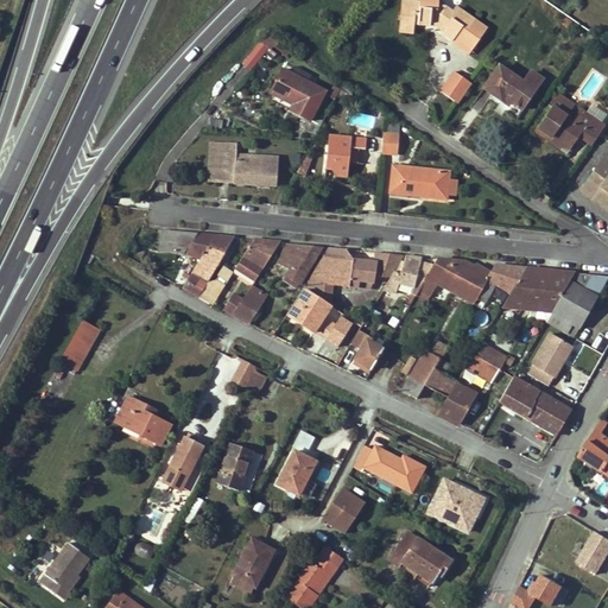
[(431,21),(436,21),(435,25),(444,31),(443,33),(453,39),(454,37),(469,48),(483,27),(474,20),(457,8),(454,13),(445,7),(437,6),(437,10),(420,8),(420,4),(409,2),(407,11),(403,11),(401,26),(412,26),(413,24),(430,25),(431,21)]
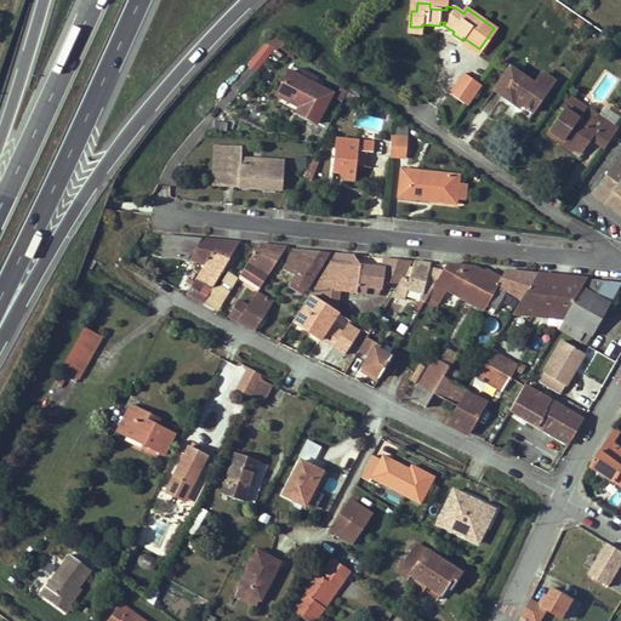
[(597,43),(603,49),(609,41),(602,36),(597,43)]
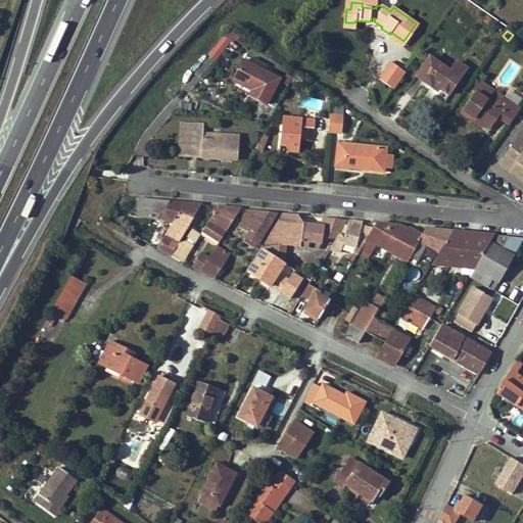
[(215,60),(231,43),(224,37),(207,54),(215,60)]
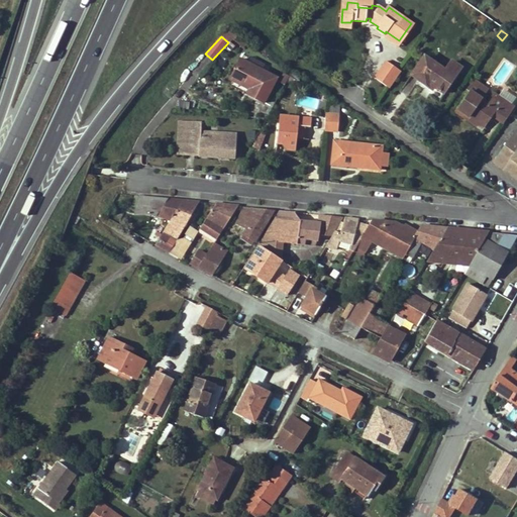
[(444,71),(424,57),(412,75),(426,85),(429,81),(434,85),(433,87),(434,87),(443,93),(460,68),(451,62),(444,71)]
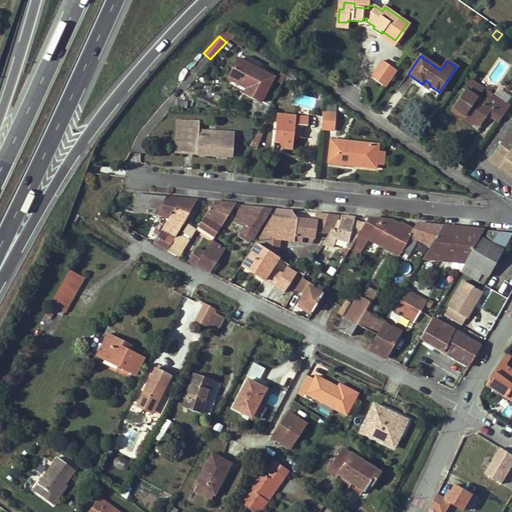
[(245,63),(259,70),(262,64),(248,57),(245,63)]
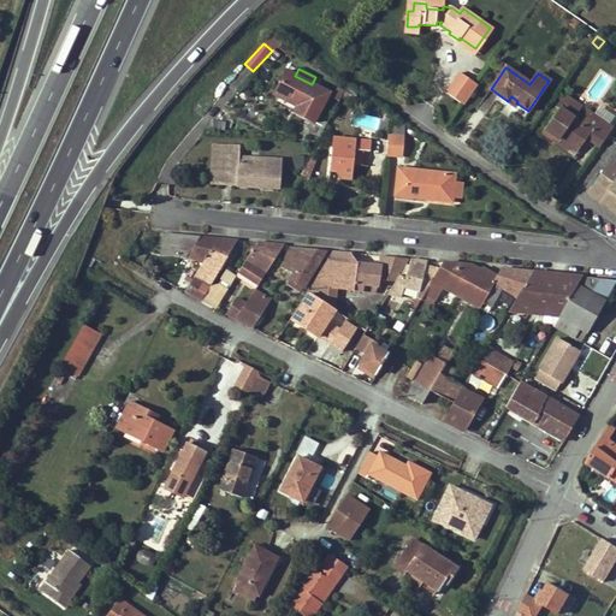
[(286,71),(274,94),(297,106),(294,112),(313,122),(329,93),(312,84),(295,76),(286,71)]
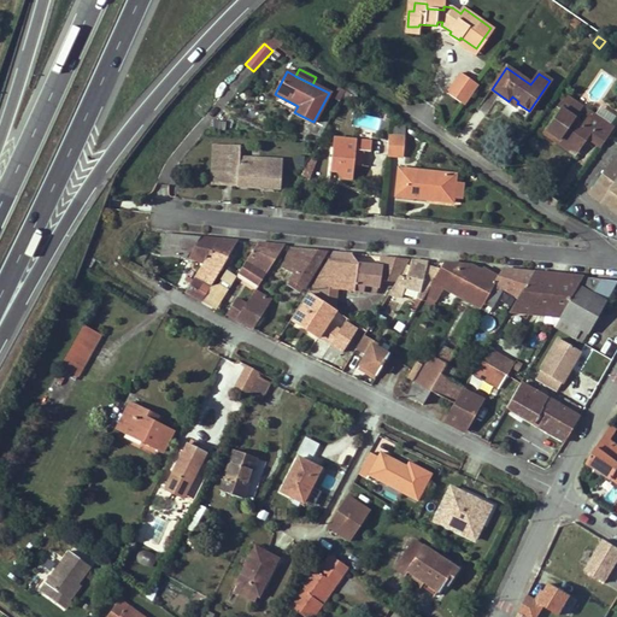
[(464,107),(479,87),(465,77),(451,98),(464,107)]
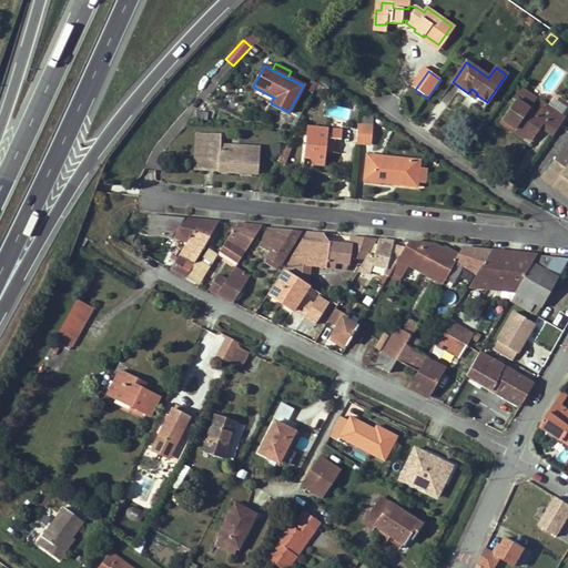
[(513,99),(516,100),(501,120),(516,129),(517,128),(533,139),(541,127),(544,123),(556,131),(559,127),(566,118),(541,102),(534,113),(528,110),(537,98),(521,87),(513,99)]
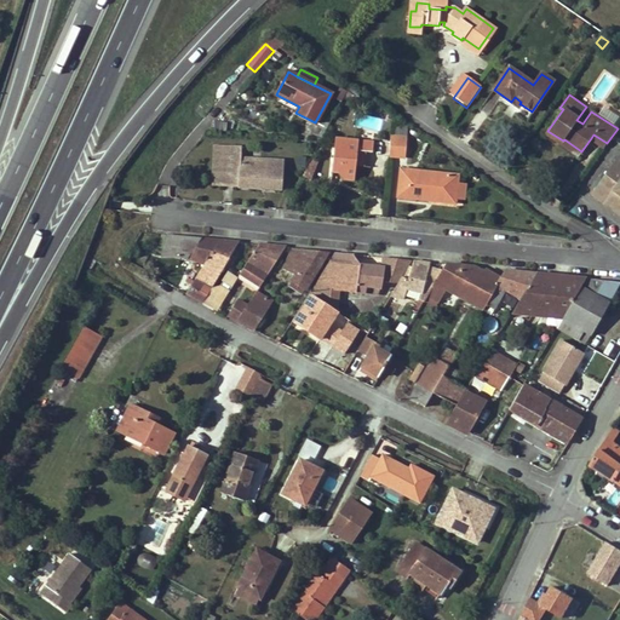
[(518,107),(521,104),(520,104),(521,102),(515,97),(511,102),(518,107)]
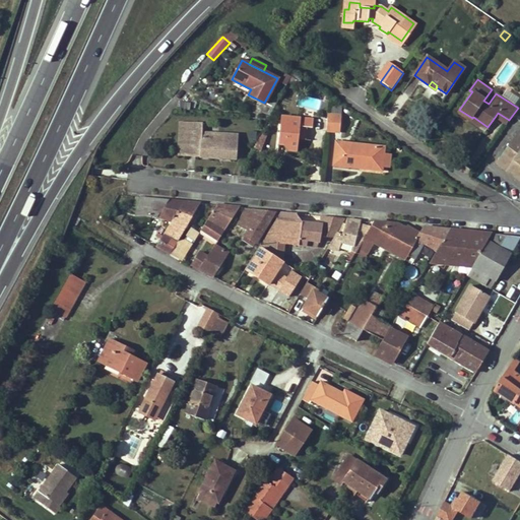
[(485,131),(488,127),(473,117),(472,118),(459,110),(458,112),(485,131)]
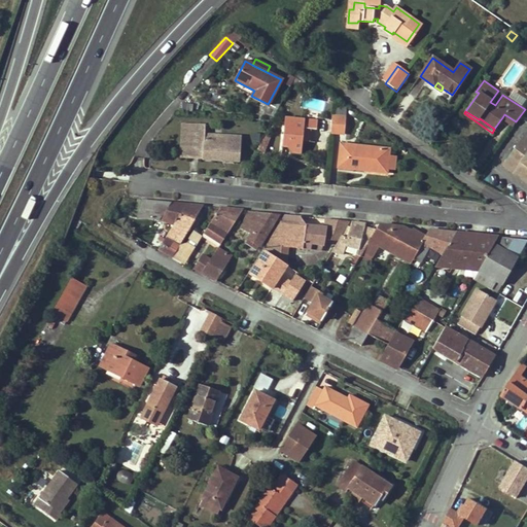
[(516,121),(504,114),(502,117),(513,126),(516,121)]
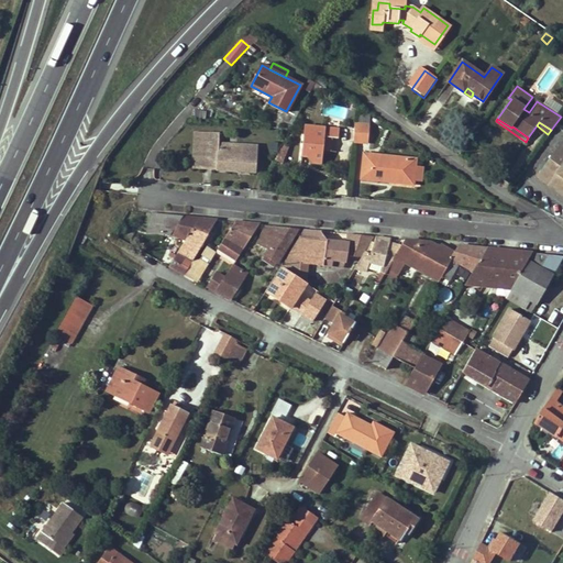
[(367,144),(370,125),(354,124),(353,142),(367,144)]
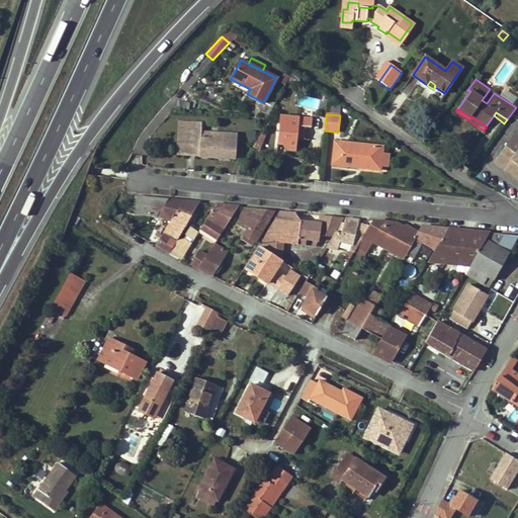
[(299,117),(279,116),(277,144),(282,145),(287,150),(295,151),(296,139),(299,117)]
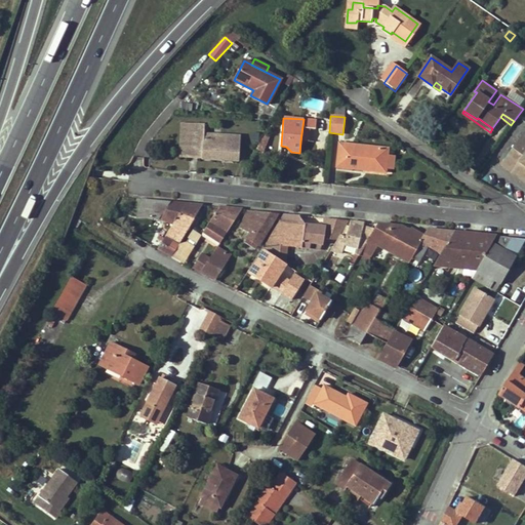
[(316,121),(304,119),(300,140),(307,142),(308,128),(315,129),(316,121)]
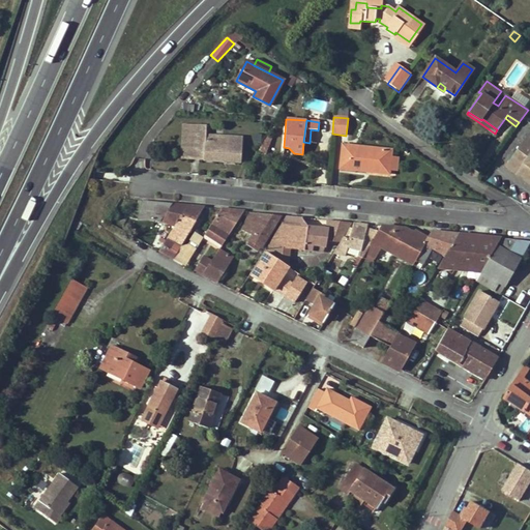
[(206,125),(183,124),(181,158),(240,163),(242,137),(205,136),(206,125)]
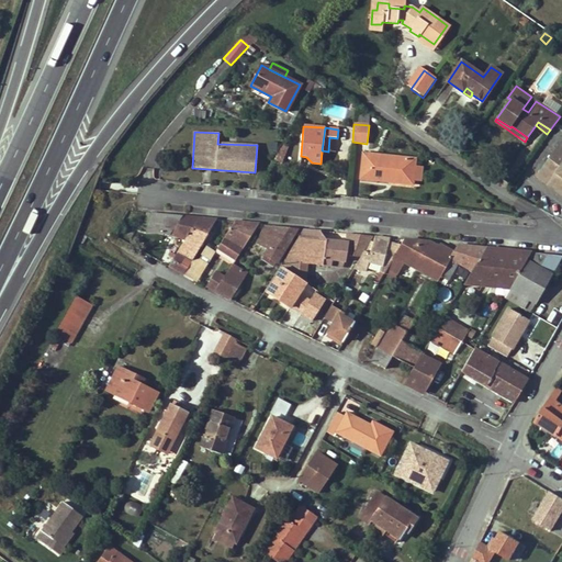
[(561,143),(560,142),(534,180),(561,199),(561,143)]
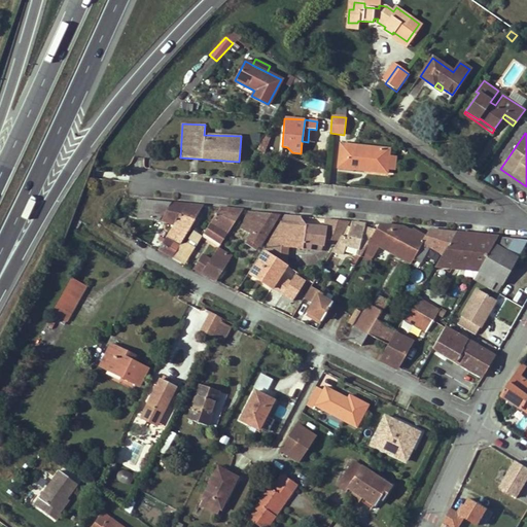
[(259,150),(265,153),(268,145),(262,142),(259,150)]
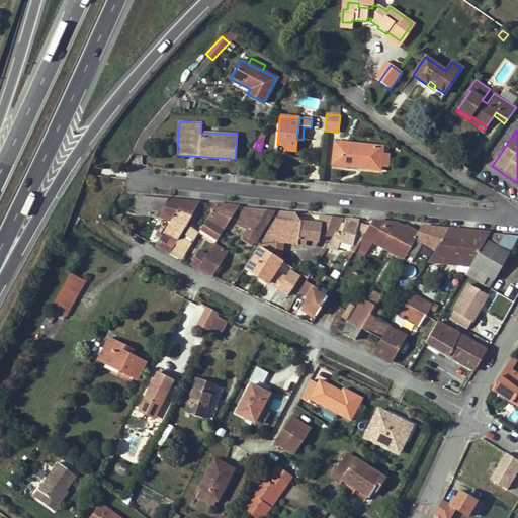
[(373,146),(335,142),(332,165),(357,168),(357,165),(363,166),(363,168),(379,171),(381,153),(372,152),(373,146)]
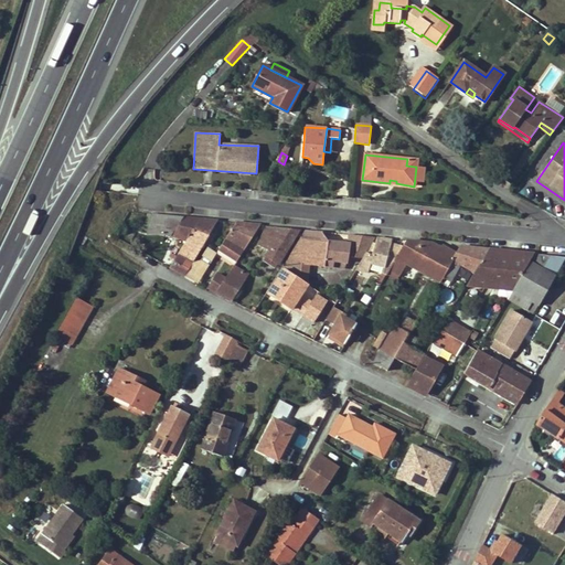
[(147,233),(161,235),(170,235),(185,241),(194,225),(199,219),(151,214),(149,226),(147,233)]
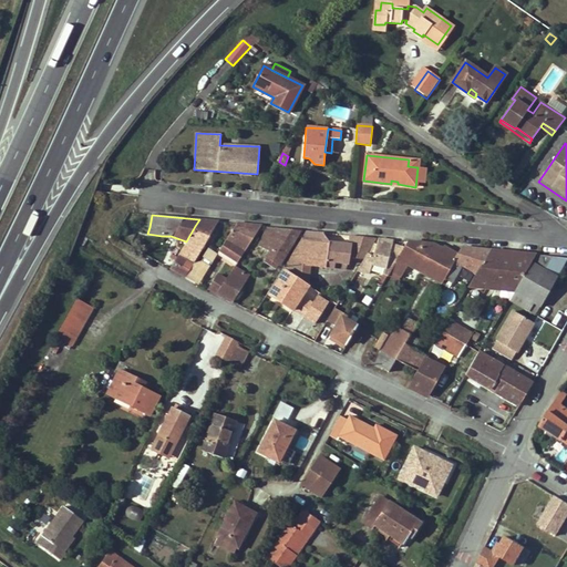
[(195,226),(209,235),(217,222),(199,219),(195,226)]
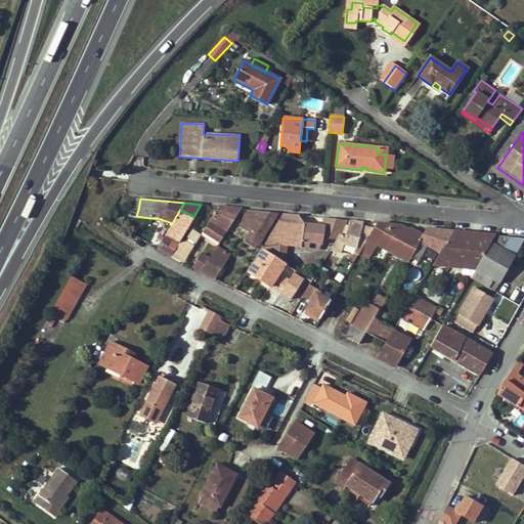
[(203,231),(219,242),(241,209),(218,207),(203,231)]
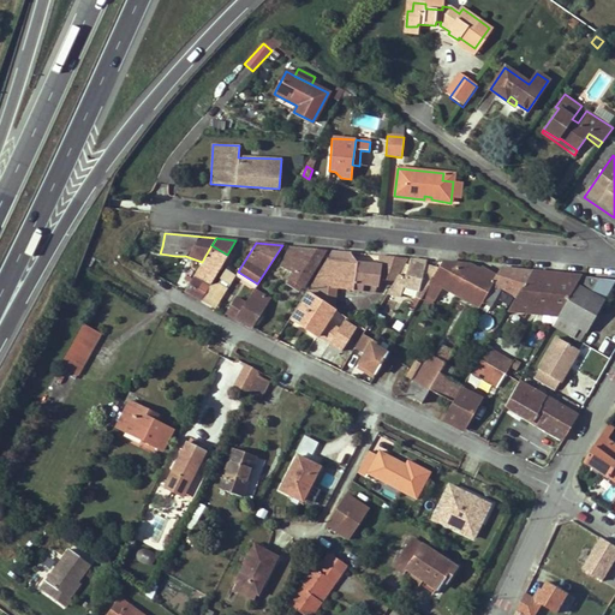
[(201,300),(227,255),(212,245),(202,262),(197,270),(192,279),(190,282),(185,291),(201,300)]
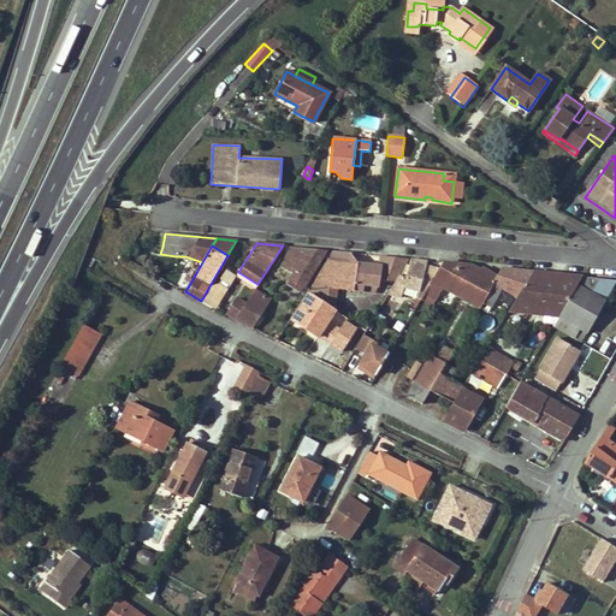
[(289,279),(302,288),(326,250),(290,247),(280,268),(292,273),(289,279)]
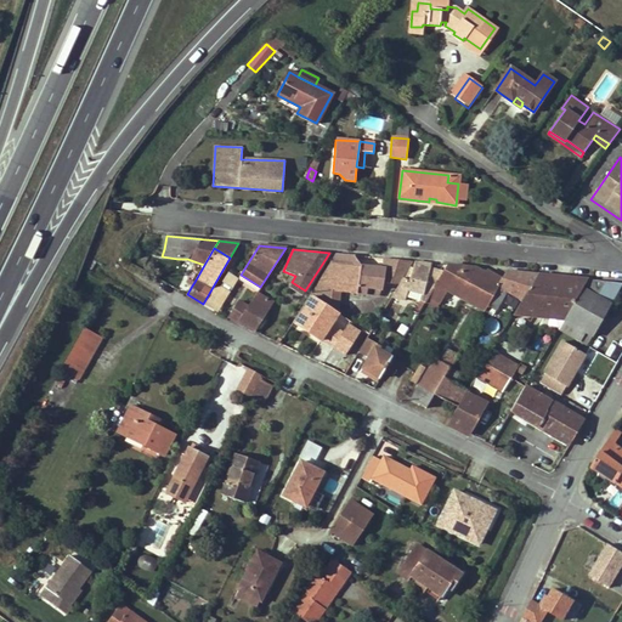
[(354,255),(335,253),(331,261),(333,263),(332,273),(327,273),(312,297),(321,301),(323,288),(341,290),(356,292),(356,294),(365,295),(366,288),(378,289),(377,297),(379,297),(380,289),(382,289),(385,270),(361,266),(352,266),(354,256),(354,255)]
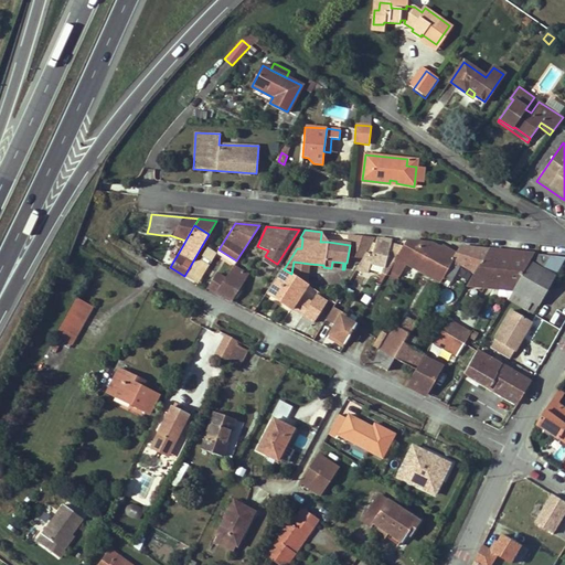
[(372,255),(370,265),(384,266),(385,263),(391,240),(376,237),(372,255)]
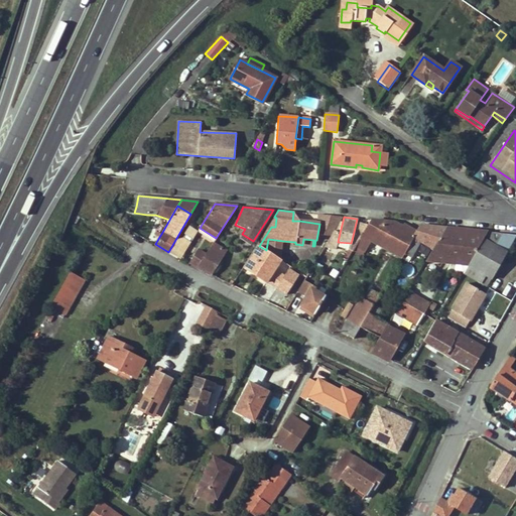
[(395,223),(370,220),(366,227),(358,241),(355,247),(364,252),(370,241),(401,258),(403,254),(415,232),(403,226),(402,227),(395,223)]
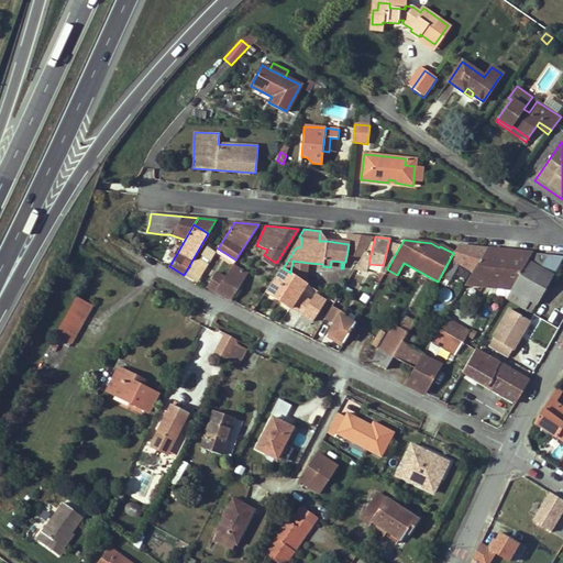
[(399,247),(388,244),(384,262),(390,263),(399,247)]
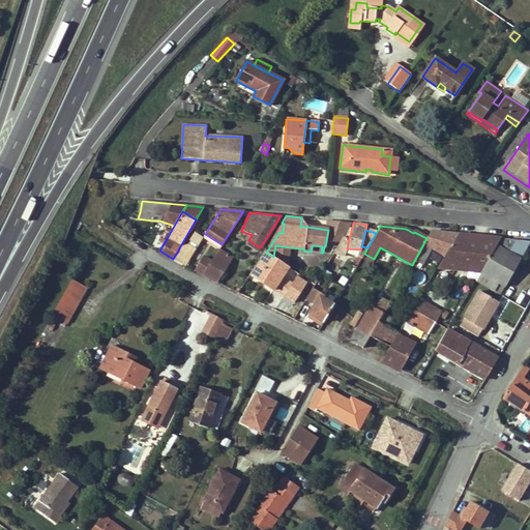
[(432,248),(444,256),(457,234),(431,231),(427,238),(414,261),(421,265),(432,248)]
